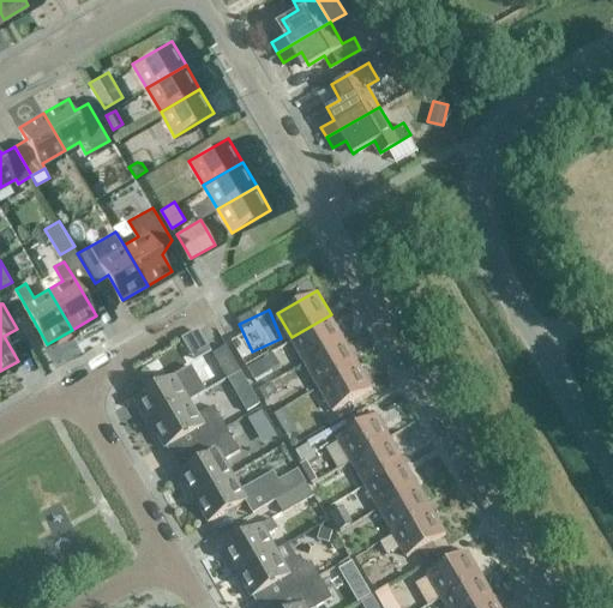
[(331,314),(292,337),(305,361),(344,337),(331,314)]
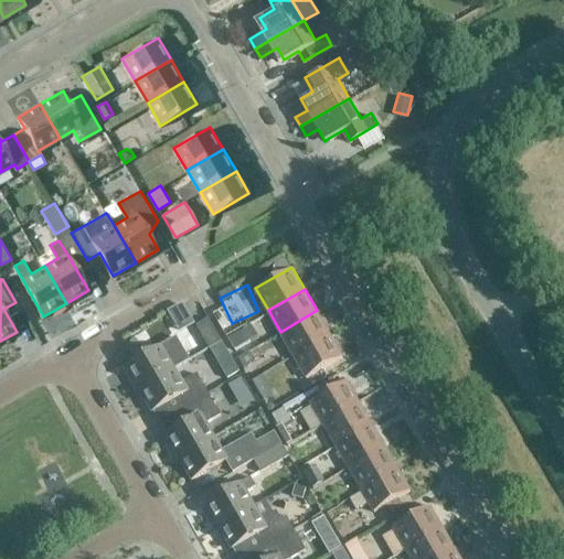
[(180,294),(184,312),(200,309),(195,291),(180,294)]
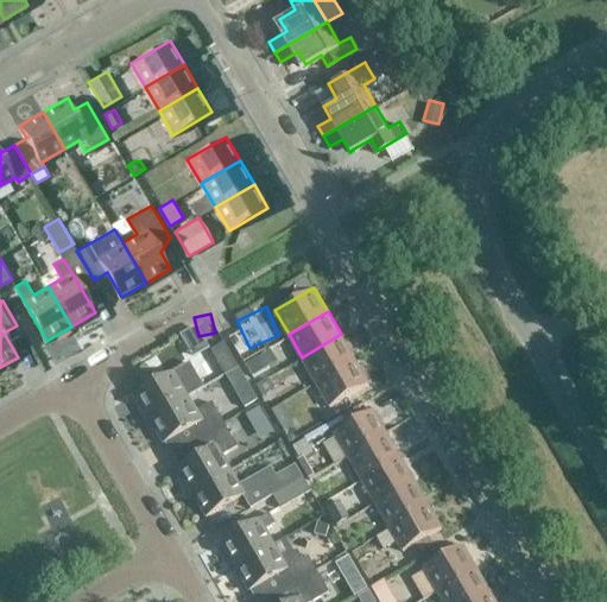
[(341,334),(302,357),(316,380),(355,357),(341,334)]
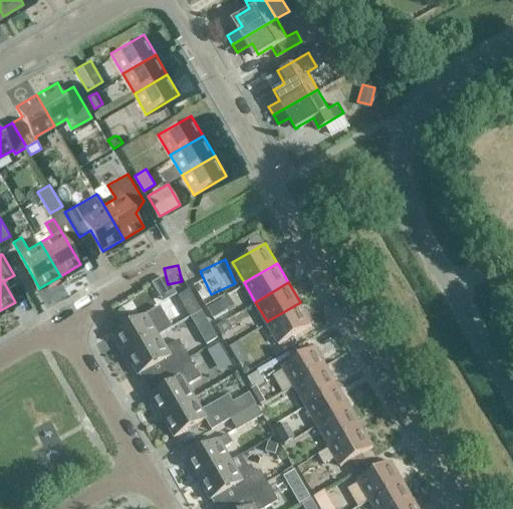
[(191,314),(202,307),(190,287),(179,293),(191,314)]
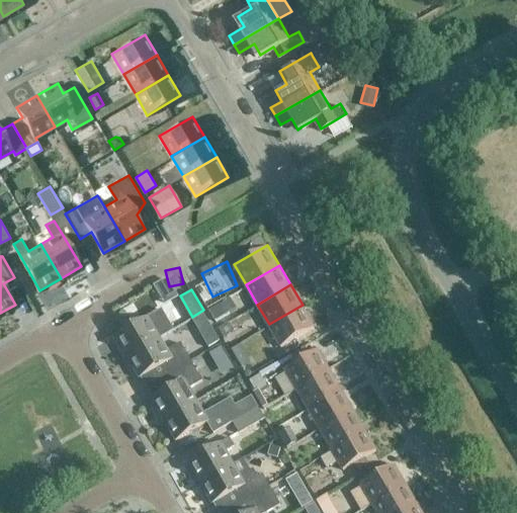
[(214,319),(229,311),(222,300),(207,308),(214,319)]
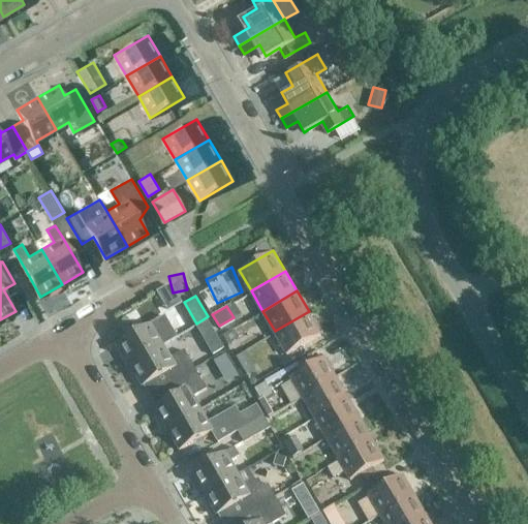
[(309,311),(275,331),(287,351),(320,332),(309,311)]
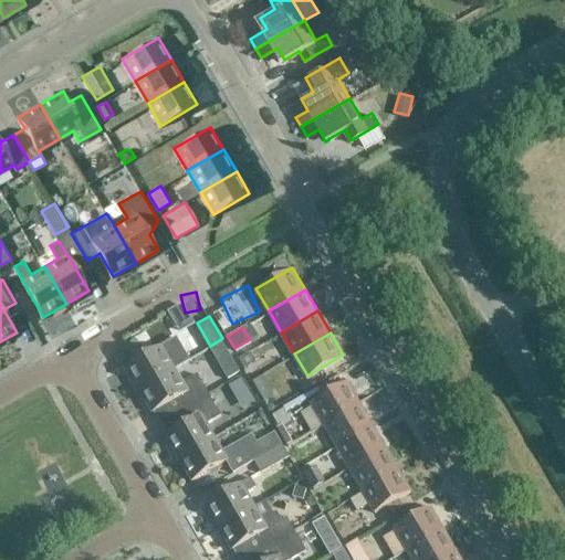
[(171,338),(126,365),(138,388),(140,387),(176,366),(190,358),(182,344),(177,335),(171,338)]
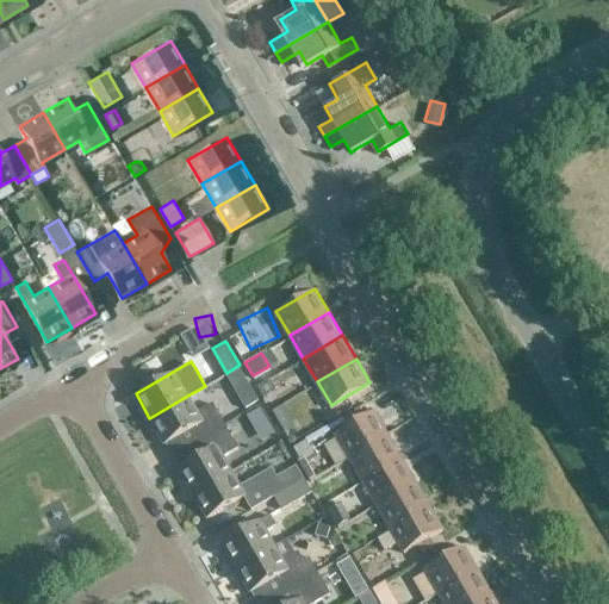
[(269,378),(258,385),(262,394),(275,387),(269,378)]
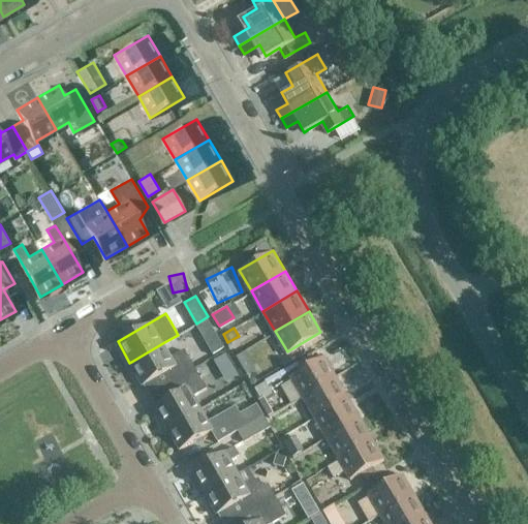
[(219,336),(208,342),(213,351),(224,345),(219,336)]
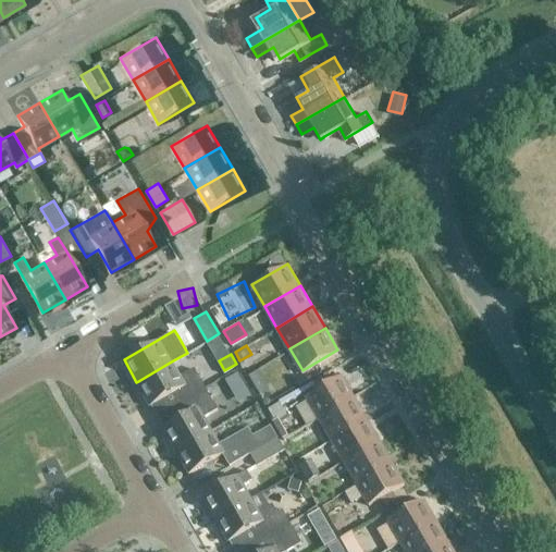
[(138,381),(136,382),(149,404),(172,391),(178,403),(206,387),(194,366),(181,375),(173,360),(138,381)]
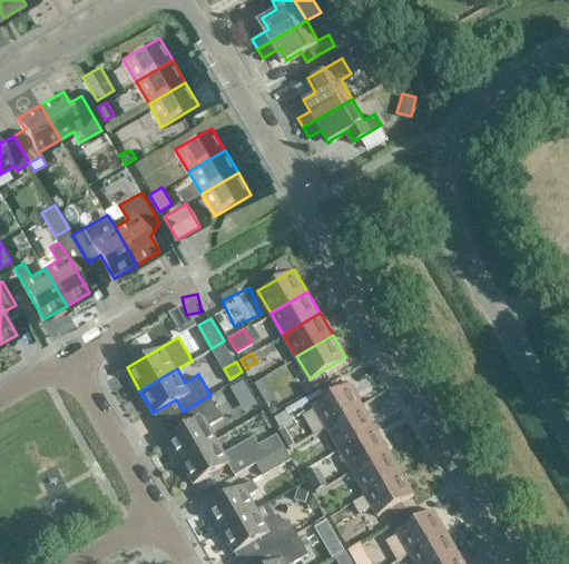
[(243,378),(231,385),(237,397),(249,389),(243,378)]
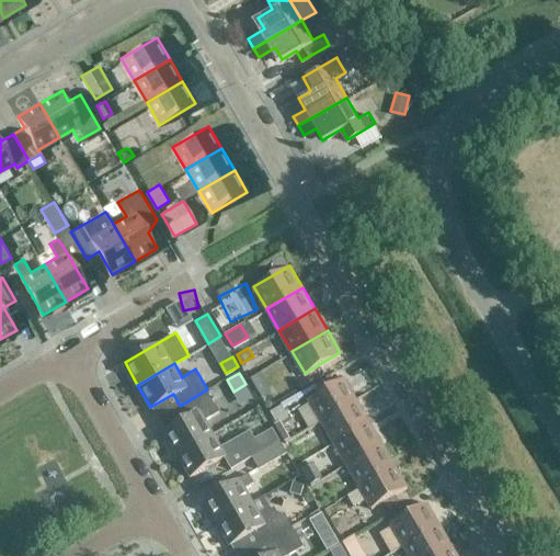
[(331,373),(315,382),(320,390),(335,381),(331,373)]
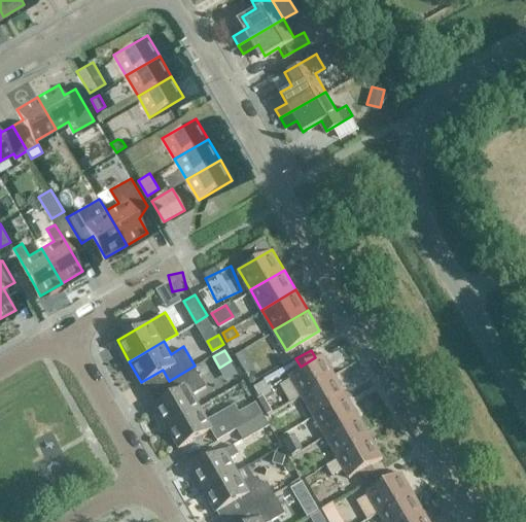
[(302,393),(335,374),(323,353),(315,357),(301,367),(289,373),(302,393)]
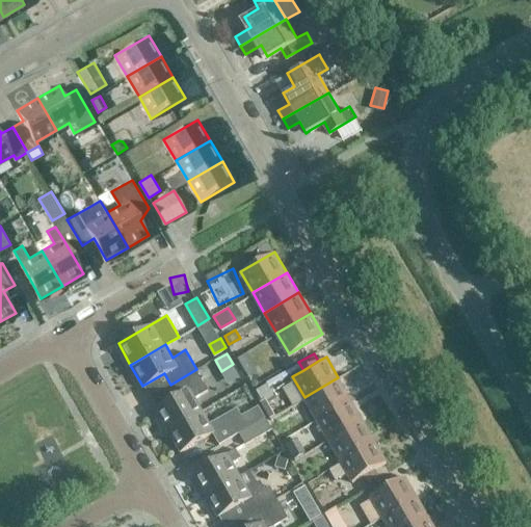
[(177,395),(155,407),(167,429),(203,409),(195,396),(208,389),(201,375),(196,369),(170,385),(177,395)]
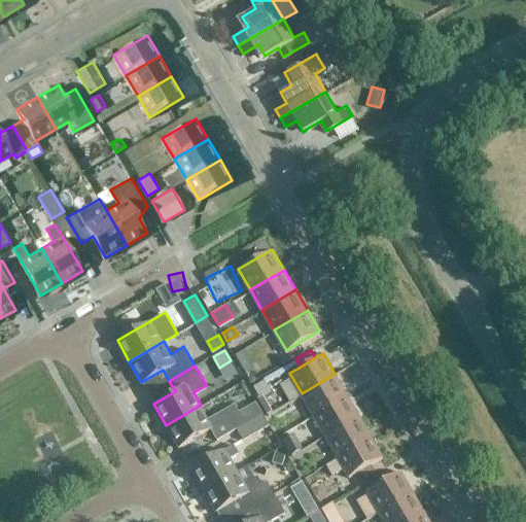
[(335,374),(302,393),(313,414),(347,394),(335,374)]
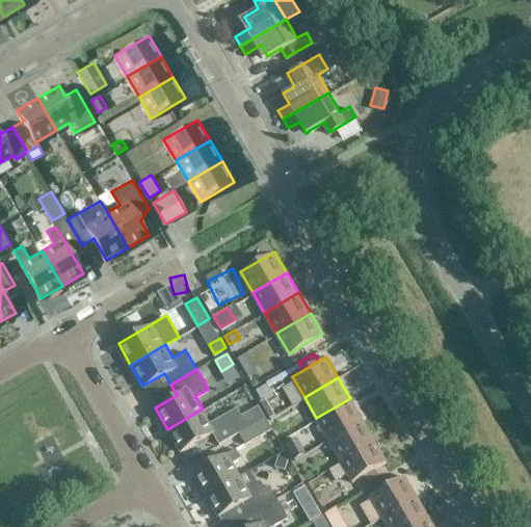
[(256,389),(263,400),(274,394),(267,383),(256,389)]
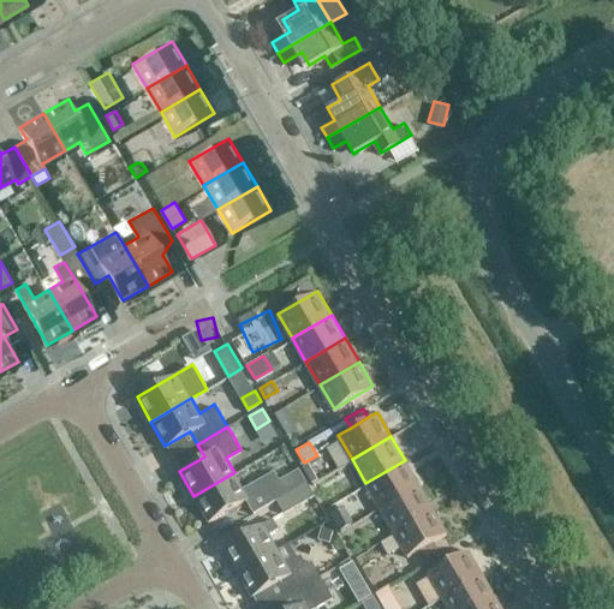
[(419,484),(405,460),(365,483),(380,507),(419,484)]
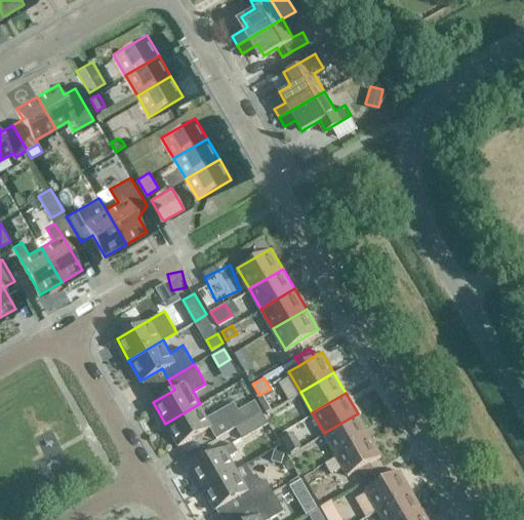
[(200,403),(165,424),(177,444),(210,426),(216,436),(236,425),(262,409),(255,398),(239,408),(234,400),(215,411),(207,416),(200,403)]
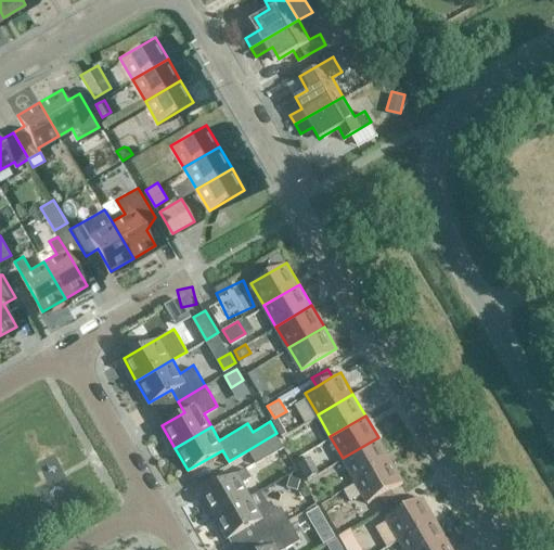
[(277,433),(249,449),(256,461),(284,446),(277,433)]
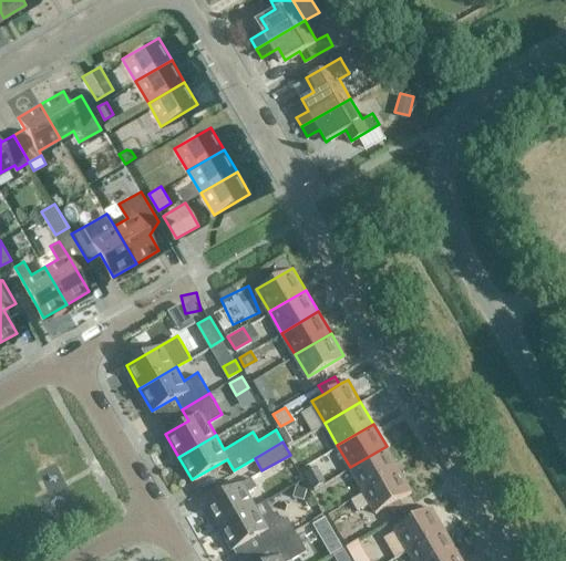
[(387,446),(350,467),(362,489),(399,467),(387,446)]
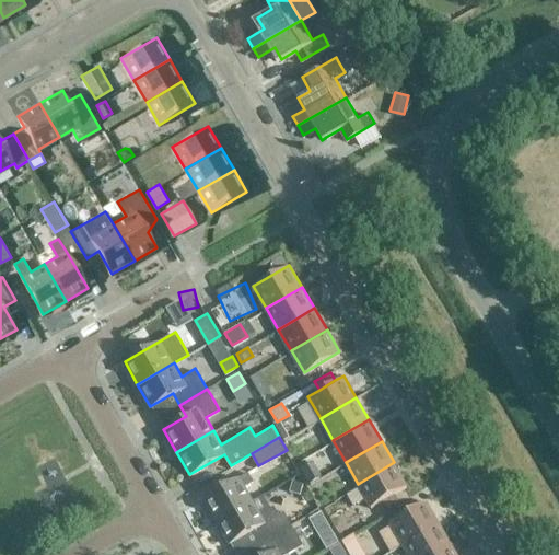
[(394,462),(358,484),(371,506),(382,499),(396,490),(407,484),(394,462)]
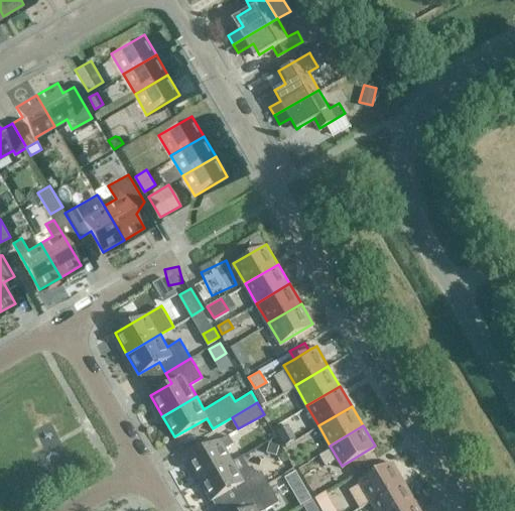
[(200,479),(233,460),(226,446),(234,441),(230,433),(187,458),(200,479)]
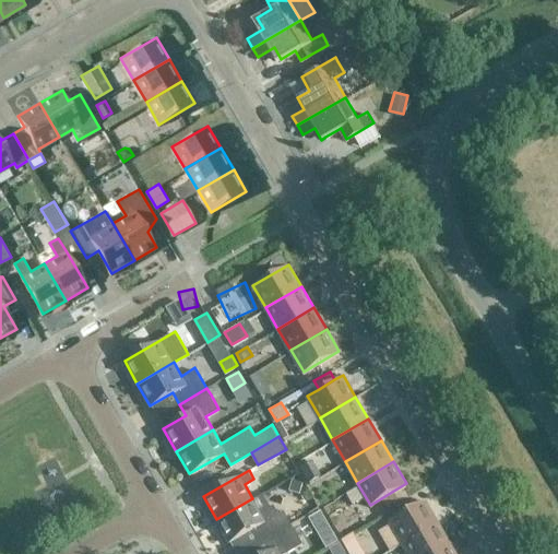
[(300,492),(304,480),(292,478),(288,488),(300,492)]
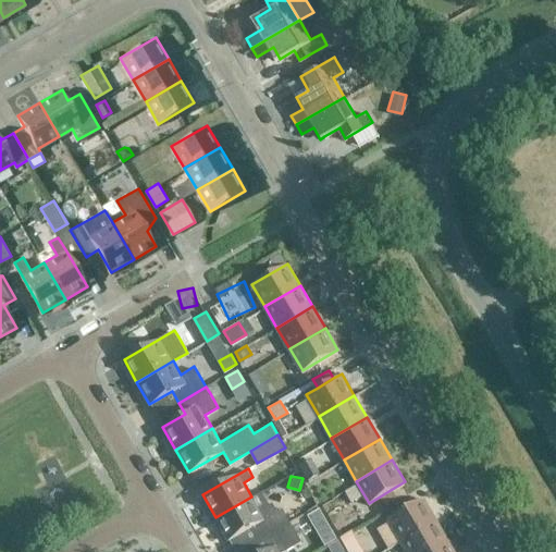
[(394,488),(380,497),(385,505),(399,498),(394,488)]
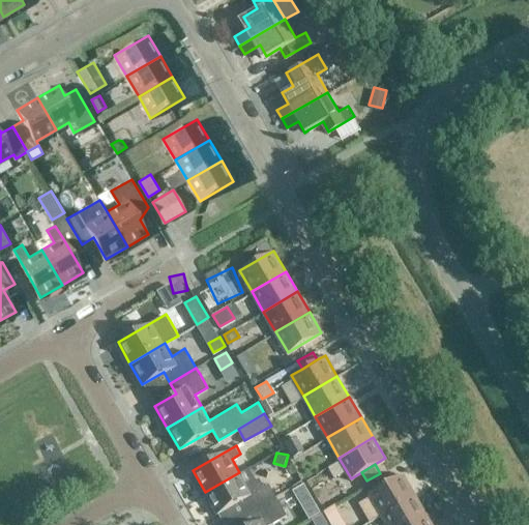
[(245,485),(239,472),(205,492),(216,513),(238,500),(245,513),(276,494),(269,482),(264,485),(259,476),(245,485)]
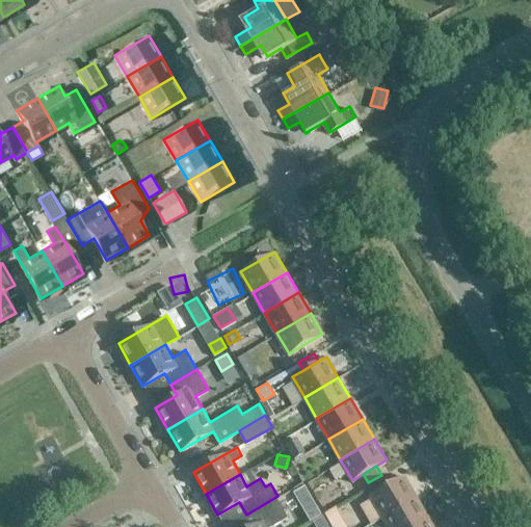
[(382,515),(417,495),(404,474),(370,494),(382,515)]
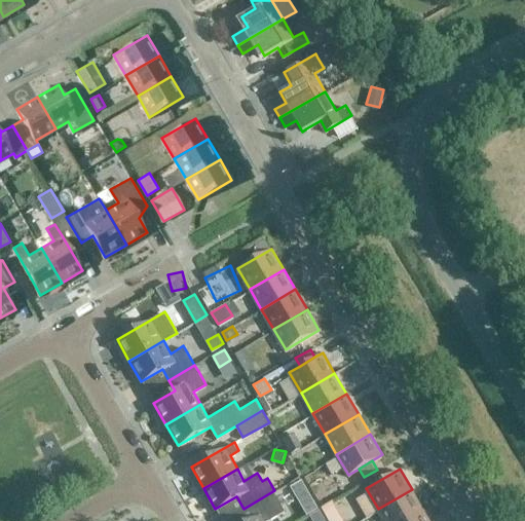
[(301,478),(290,485),(294,492),(305,485),(301,478)]
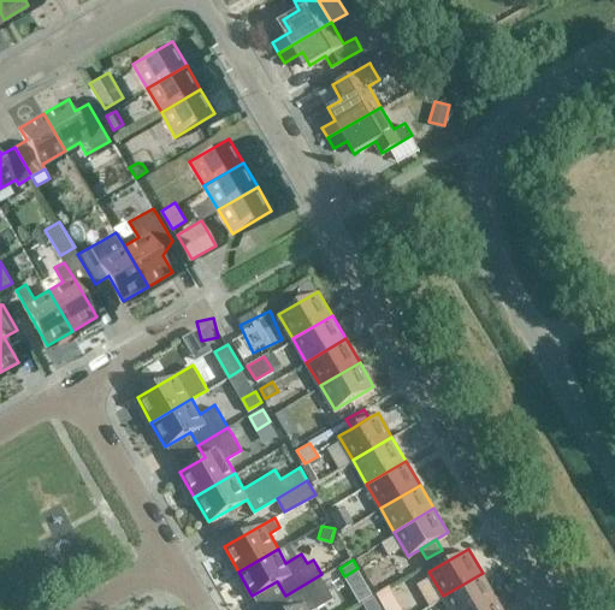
[(473,609),(496,597),(483,573),(443,596),(450,609),(473,609)]
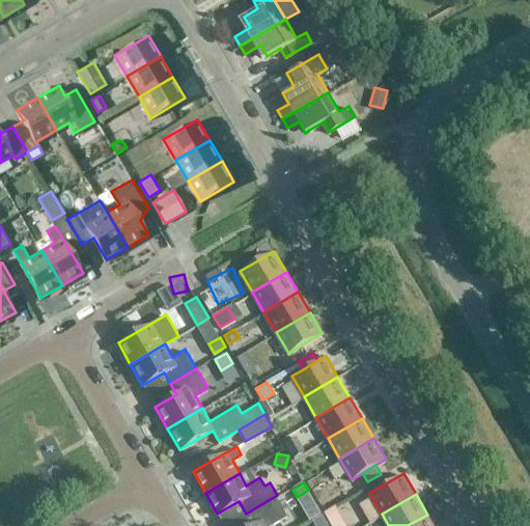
[(277,495),(246,514),(234,520),(238,525),(268,525),(288,515),(277,495)]
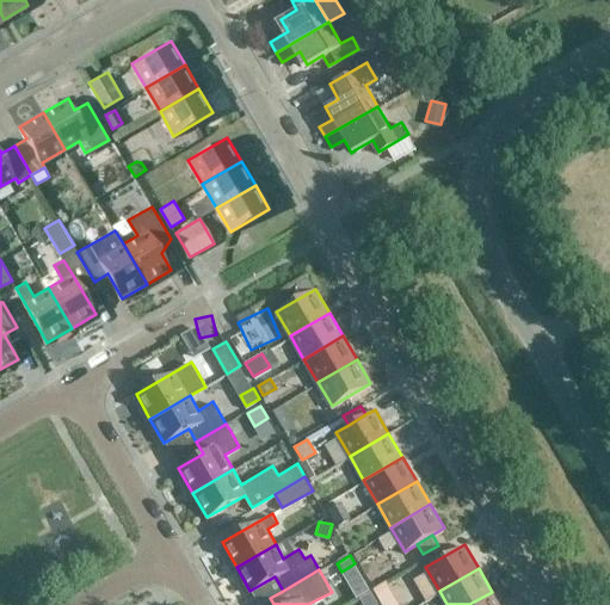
[(499,604),(492,592),(469,604),(499,604)]
